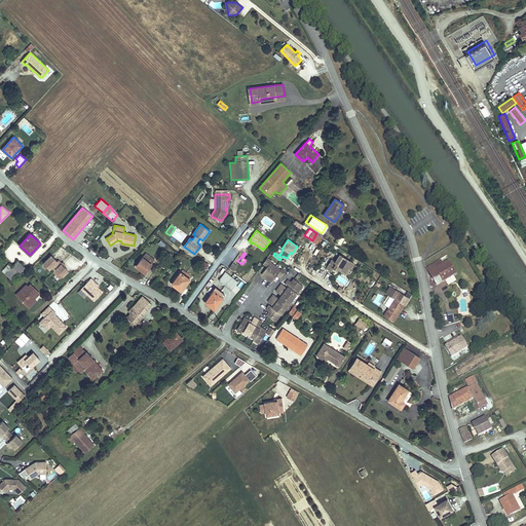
[(144,273),(154,260),(146,254),(136,267),(144,273)]
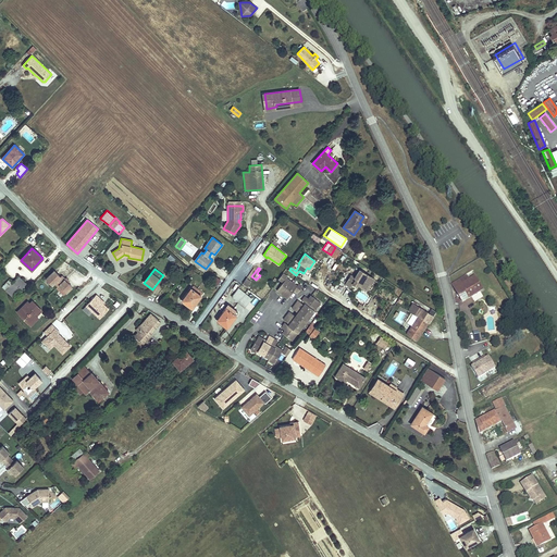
[(374,280),(360,270),(355,277),(351,275),(346,284),(350,287),(353,284),(357,287),(359,284),(361,285),(361,286),(368,291),(371,285),(374,280)]
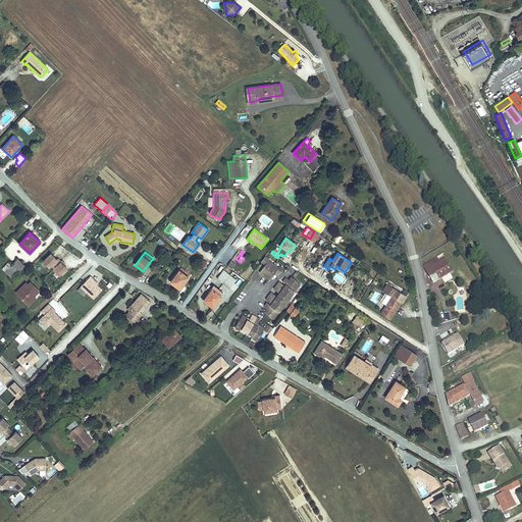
[(65,263),(62,260),(61,261),(58,258),(57,259),(51,254),(43,261),(49,267),(51,265),(54,268),(53,269),(60,276),(67,269),(63,265),(65,263)]
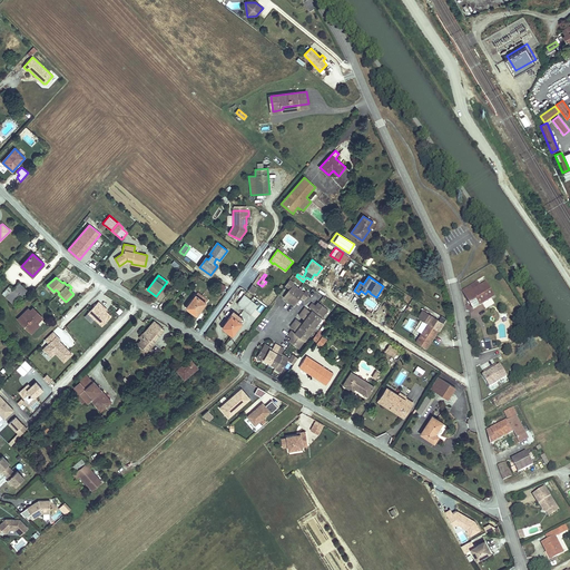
[(304,300),(310,293),(306,291),(304,293),(293,284),(294,283),(290,279),(285,286),(290,288),(284,297),(295,305),(301,297),(304,300)]
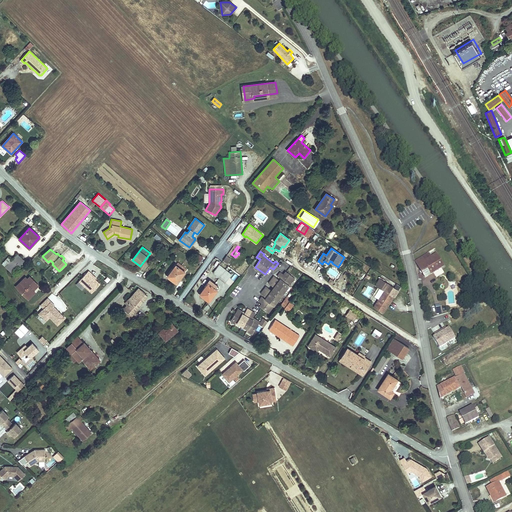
[(415,262),(425,277),(444,266),(436,254),(431,257),(429,253),(415,262)]
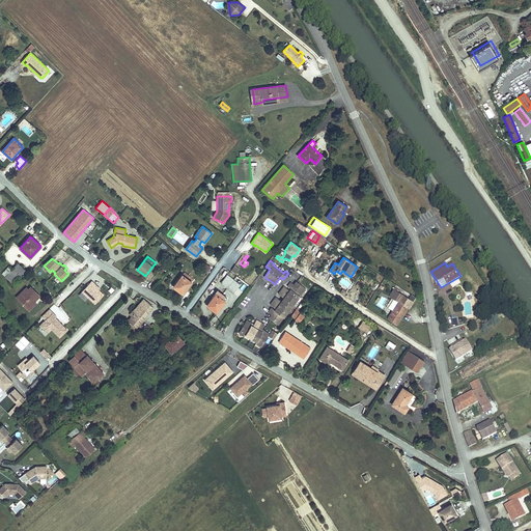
[(14,284),(25,270),(18,263),(5,276),(14,284)]
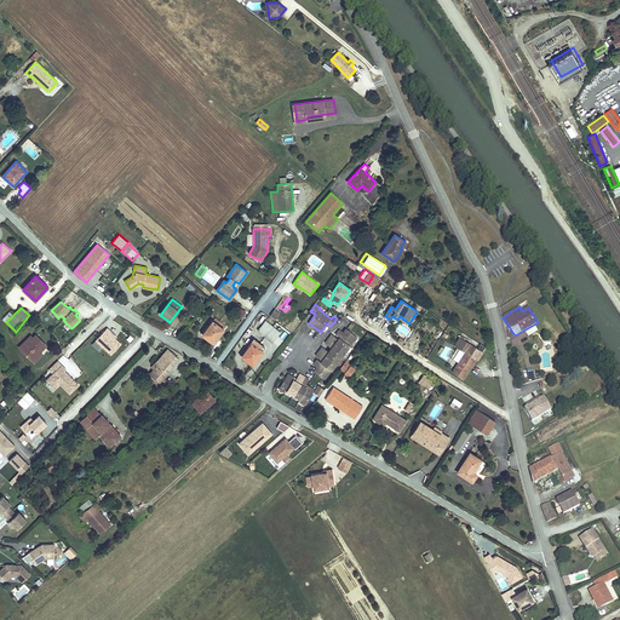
[(214,343),(227,326),(216,317),(204,334),(214,343)]
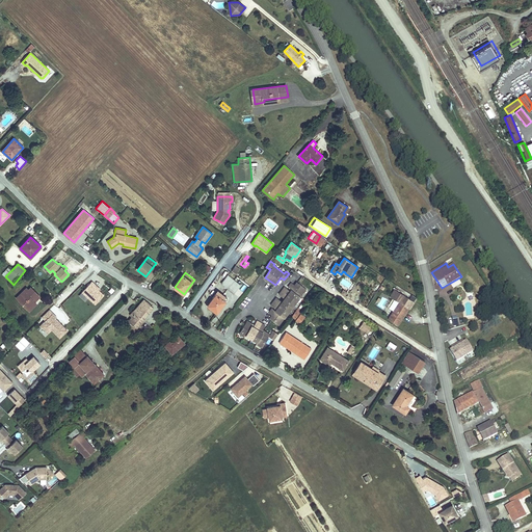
[(240,286),(228,275),(221,284),(234,294),(240,286)]
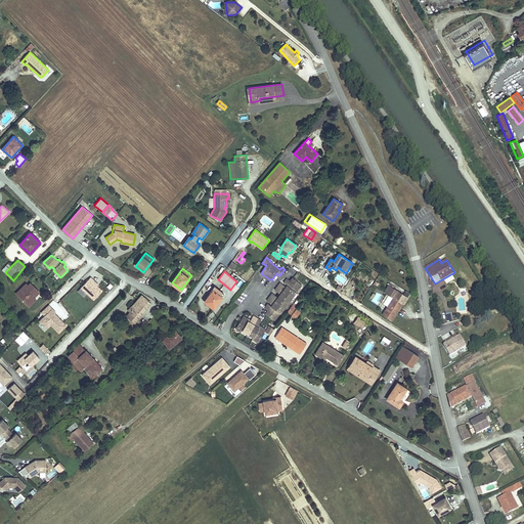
[(102,291),(92,281),(93,280),(90,277),(81,288),(94,300),(102,291)]
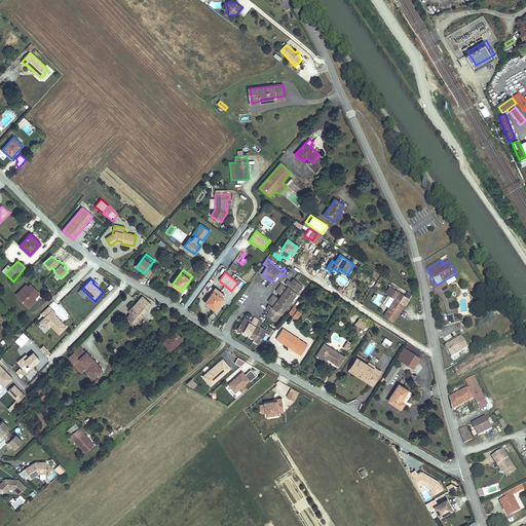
[(275,322),(303,286),(294,278),(291,282),(288,279),(285,284),(288,287),(287,288),(282,284),(275,291),(282,295),(279,298),(273,294),(268,302),(271,305),(271,306),(269,305),(265,309),(269,311),(266,314),(275,322)]
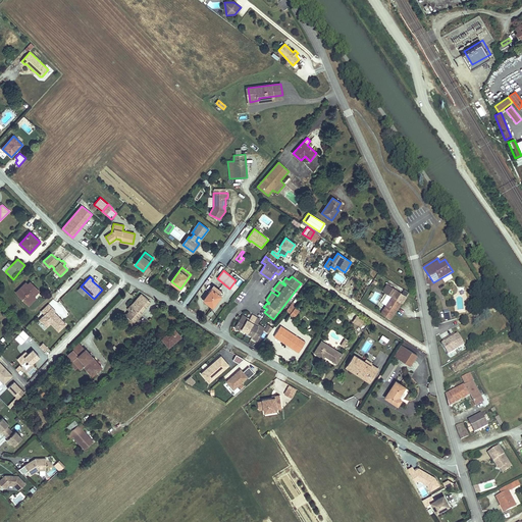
[(40,292),(31,282),(28,284),(27,282),(16,293),(29,305),(36,298),(34,297),(40,292)]
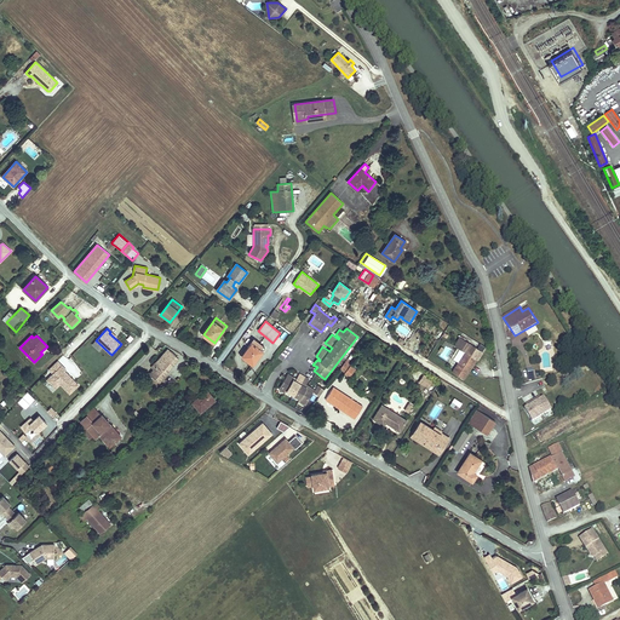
[(477,360),(483,352),(482,351),(477,349),(459,337),(454,345),(465,352),(452,372),(464,379),(476,360),(477,360)]
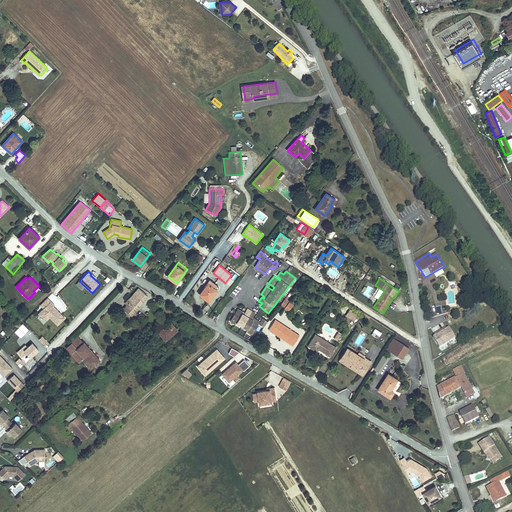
[(209,301),(217,290),(211,286),(213,283),(209,280),(204,286),(205,287),(200,294),(209,301)]
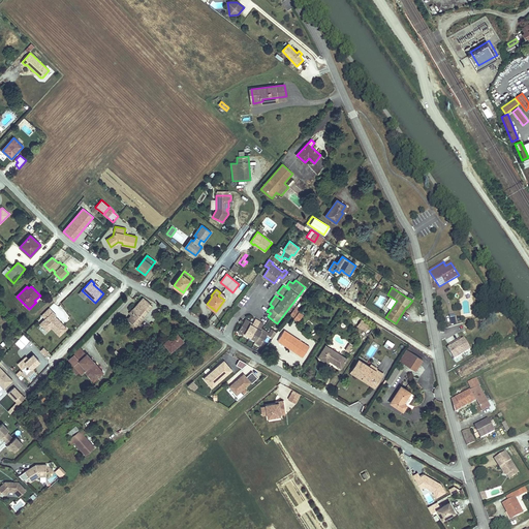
[(128,319),(135,325),(152,305),(144,298),(129,313),(131,315),(128,319)]
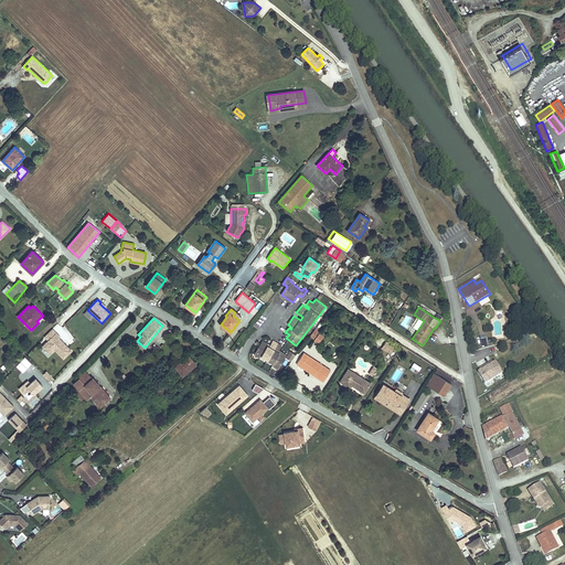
[(318,343),(324,336),(317,331),(319,328),(317,327),(309,337),(318,343)]
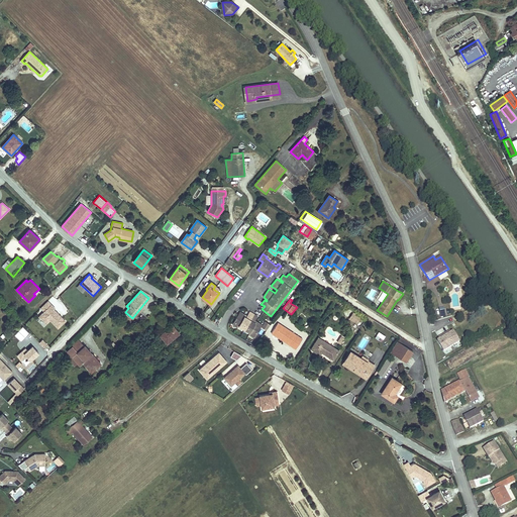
[(40,315),(52,304),(48,301),(37,311),(40,315)]
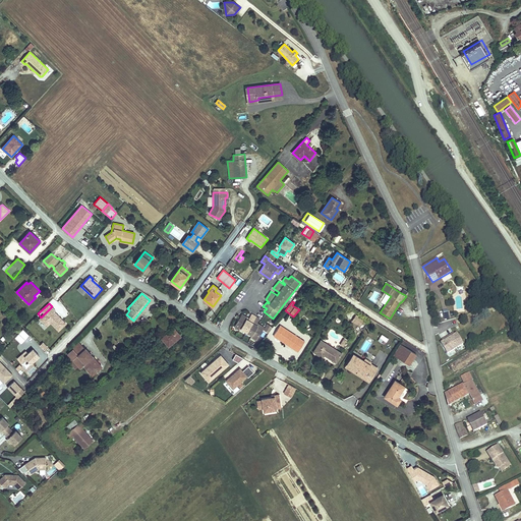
[(66,324),(55,311),(56,310),(52,306),(40,319),(47,327),(51,323),(59,331),(66,324)]
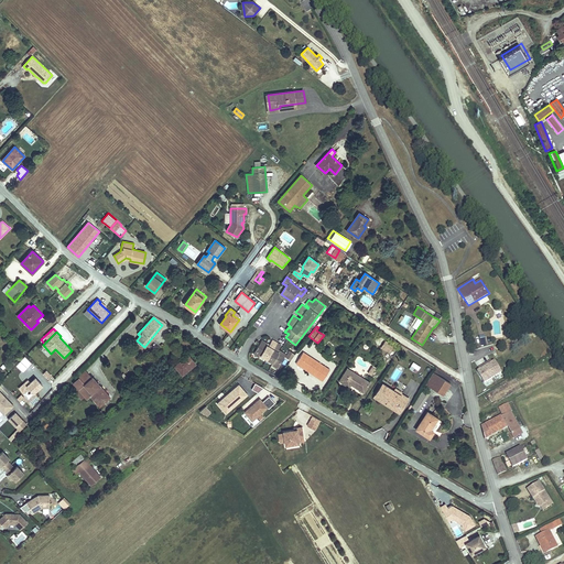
[(286,355),(280,350),(279,353),(278,351),(281,345),(272,339),(269,346),(267,345),(268,344),(262,340),(253,354),(260,357),(261,356),(273,362),(272,365),(278,368),(286,355)]
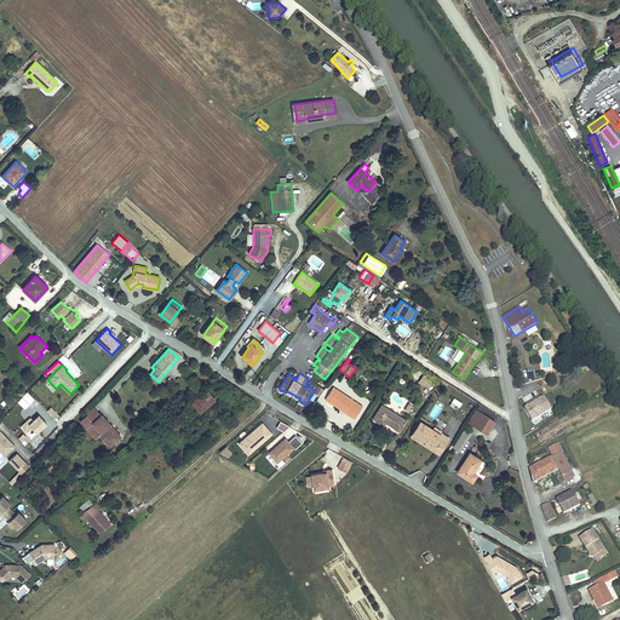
[(468,374),(464,383),(477,388),(481,379),(468,374)]
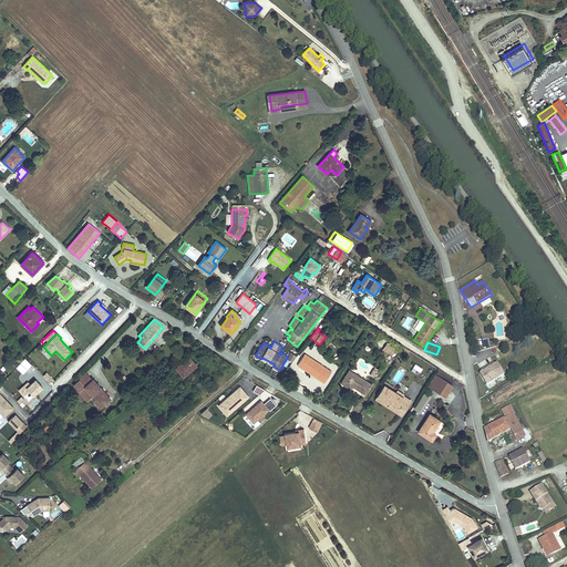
[(382,351),(391,356),(395,348),(387,343),(382,351)]
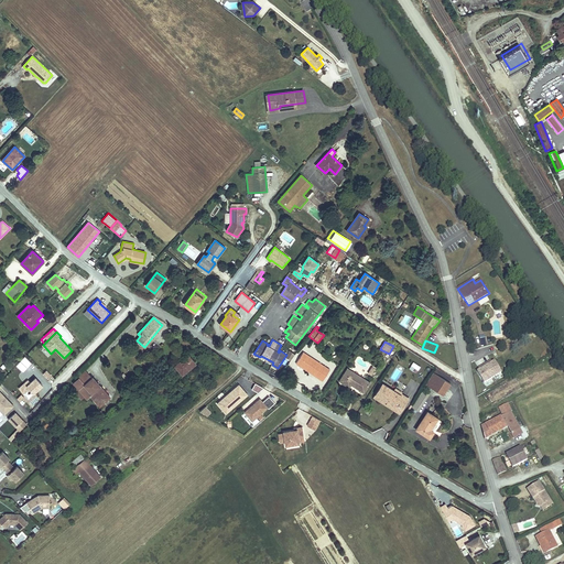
[(295,355),(293,353),(290,350),(285,357),(291,360),(295,355)]
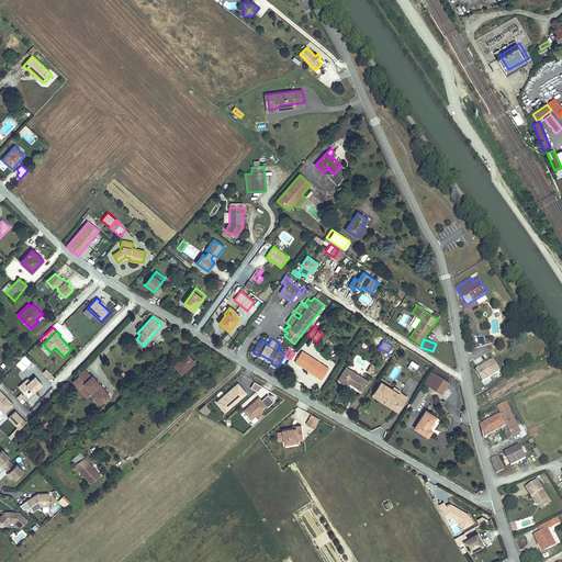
[(328,368),(302,350),(295,362),(322,380),(328,368)]
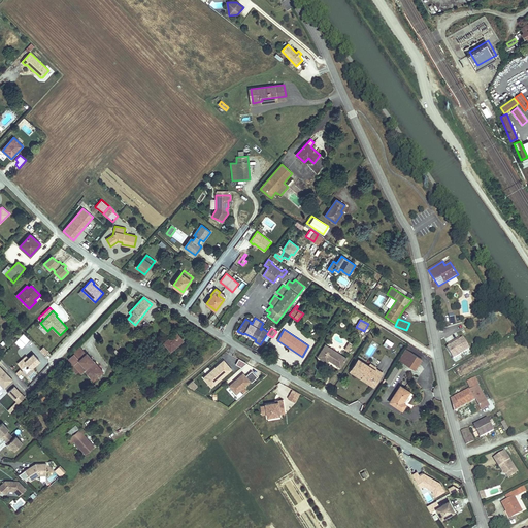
[(179,343),(183,340),(176,332),(164,342),(171,351),(179,343)]
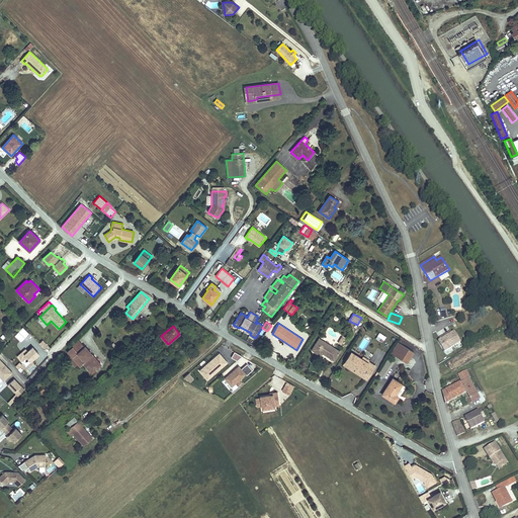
[(438,337),(450,332),(448,327),(436,332),(438,337)]
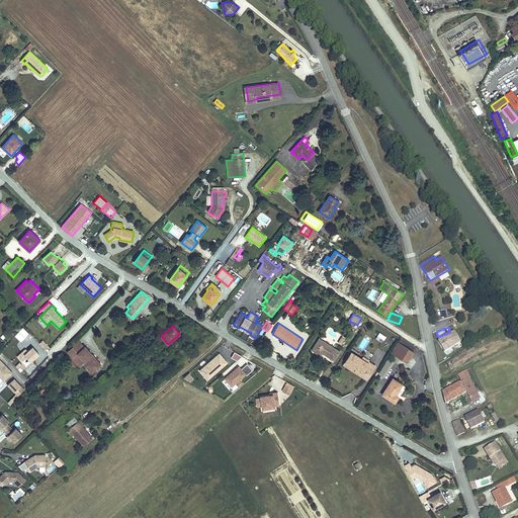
[(21,342),(29,334),(22,328),(15,336),(21,342)]
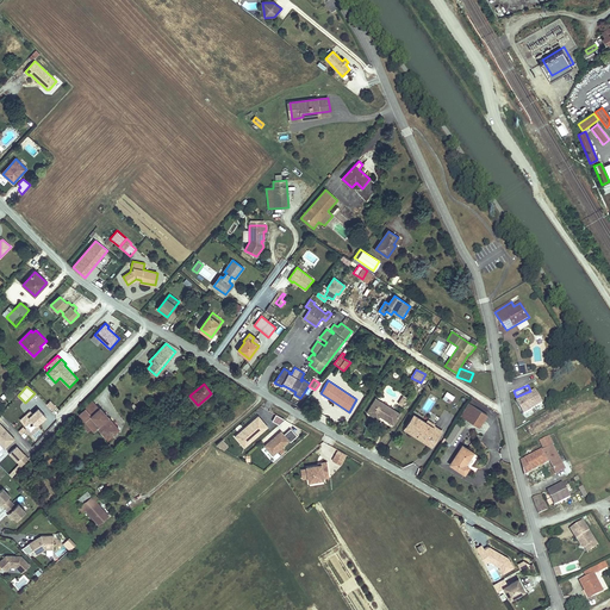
[(536,391),(515,398),(524,421),(536,416),(534,411),(542,408),(536,391)]
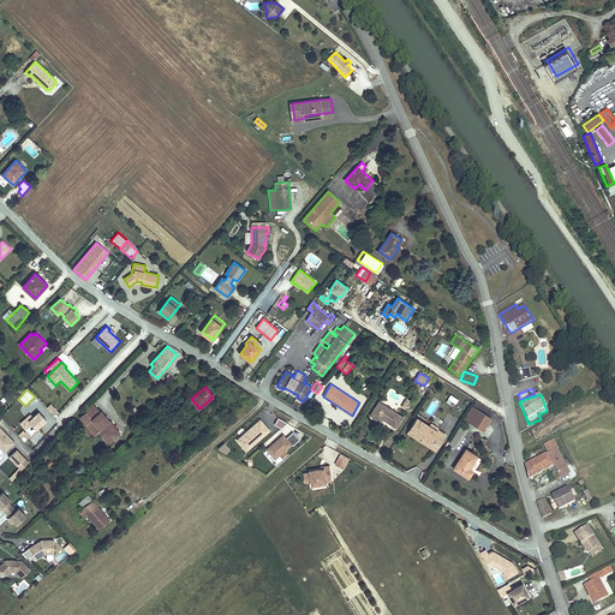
[(405,417),(378,401),(370,416),(381,423),(383,419),(398,429),(405,417)]
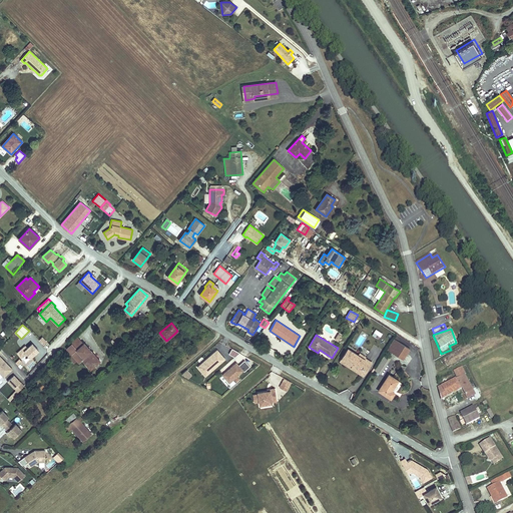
[(77,337),(65,347),(71,354),(68,356),(74,363),(77,360),(78,361),(81,359),(90,369),(100,360),(84,341),(82,342),(77,337)]
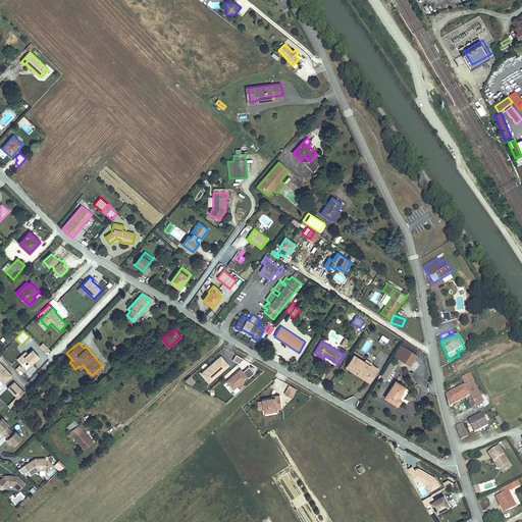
[(410,366),(417,355),(401,345),(394,356),(410,366)]
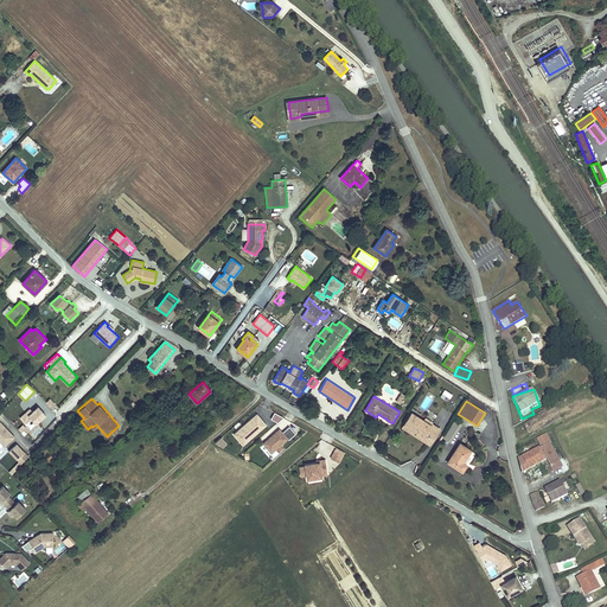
[(37,423),(45,415),(38,407),(30,415),(37,423)]
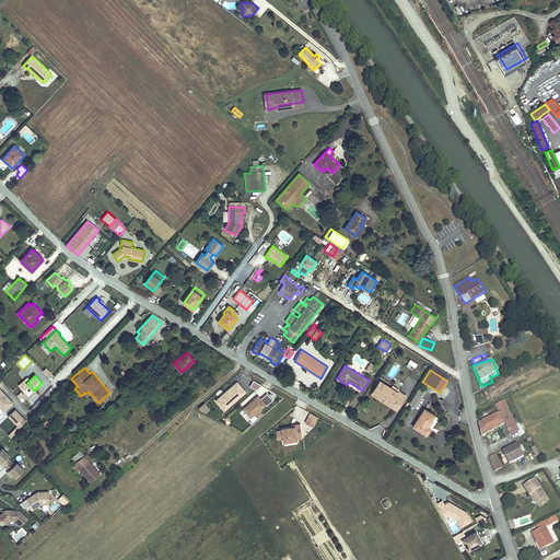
[(513,376),(481,391),(486,401),(517,387),(513,376)]
